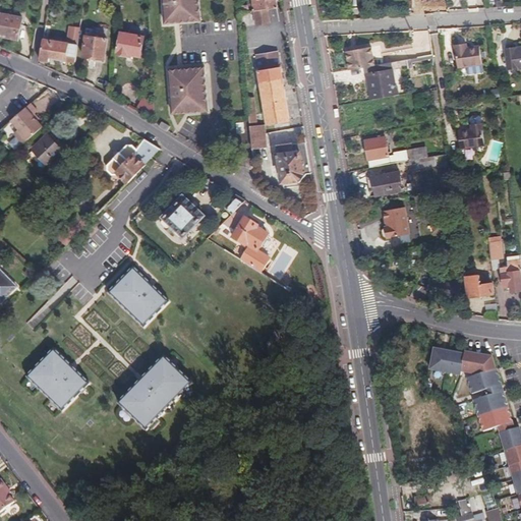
[(198,0),(163,0),(165,23),(201,20),(198,0)]
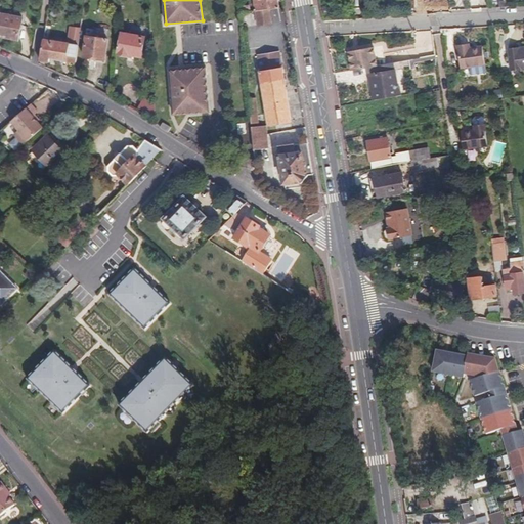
[(267,11),(276,9),(274,0),(255,0),(257,12),(267,11)]
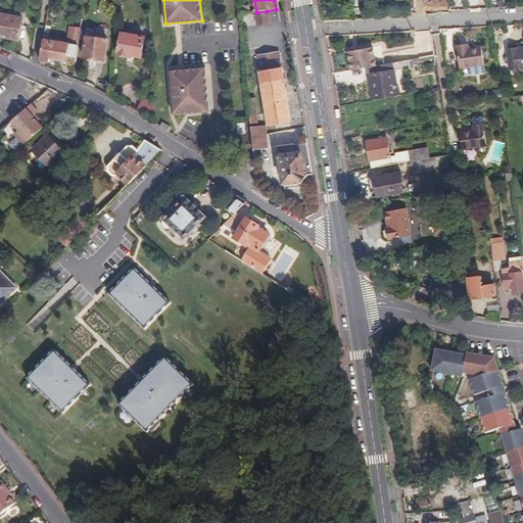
[(269,26),(267,11),(256,12),(253,12),(254,28),(269,26)]
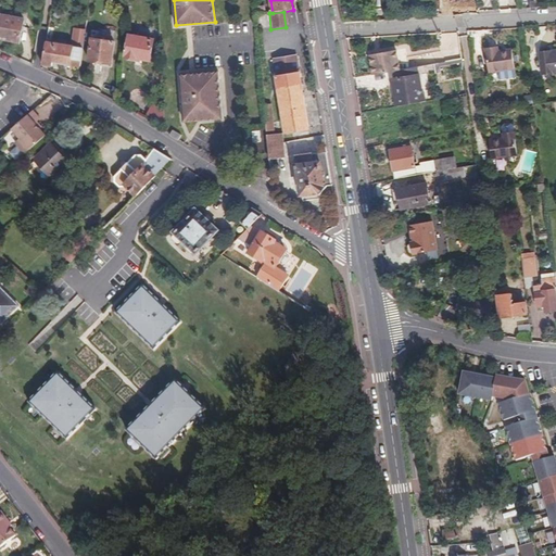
[(23,43),(27,19),(4,14),(0,39),(23,43)]
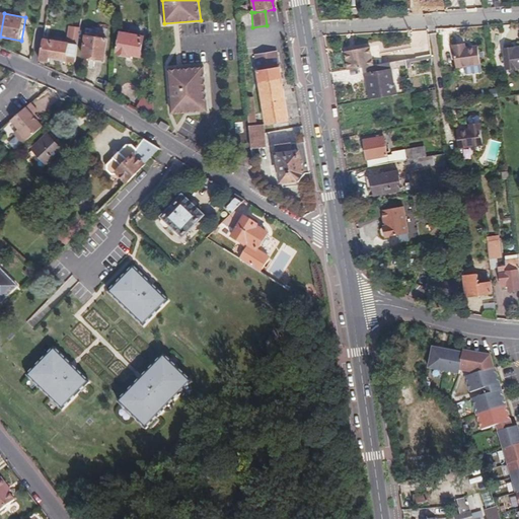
[(73,43),(81,44),(83,32),(74,31),(73,34),(72,34),(72,39),(73,39),(73,43)]
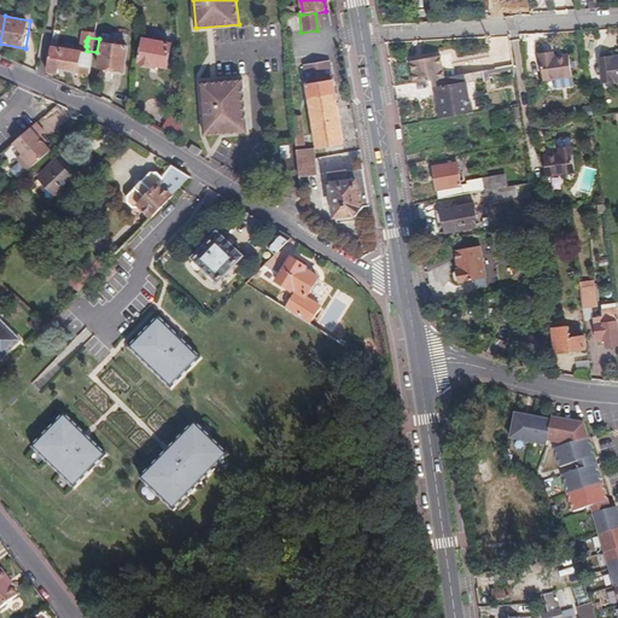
[(167,69),(173,47),(146,40),(139,65),(152,69),(152,65),(167,69)]
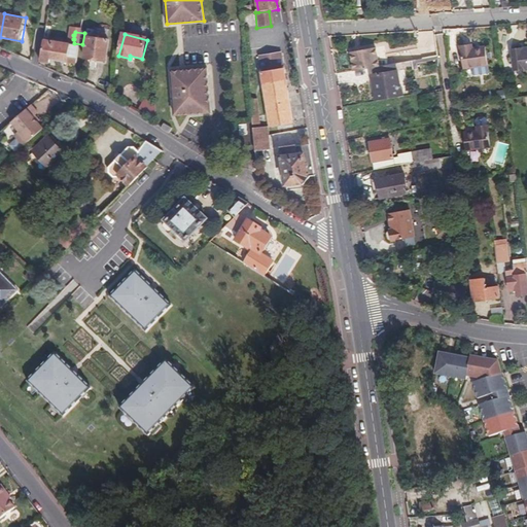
[(88,59),(108,60),(111,40),(91,37),(88,59)]
